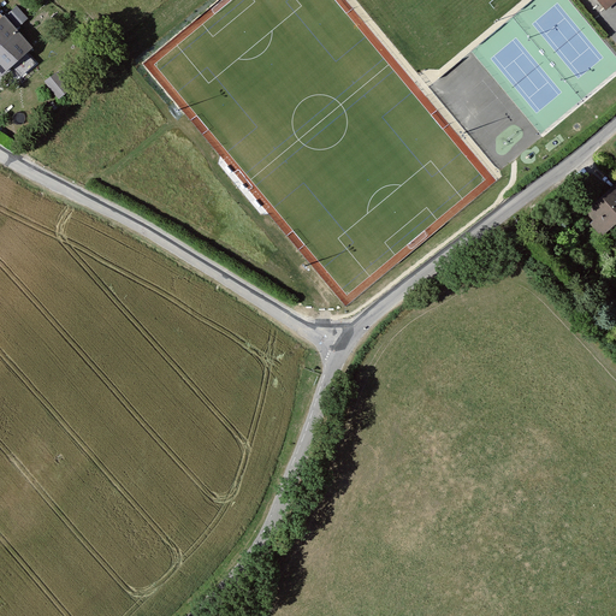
[(9,13),(21,25),(30,16),(18,4),(9,13)]
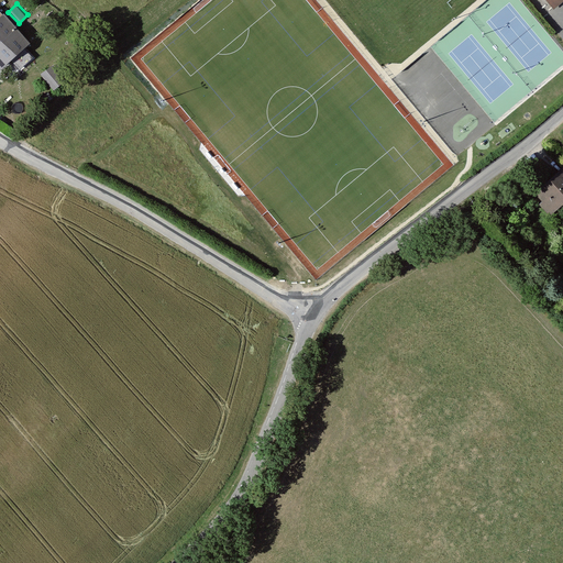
[(0,18),(0,65),(1,67),(29,44),(3,15),(0,18)]
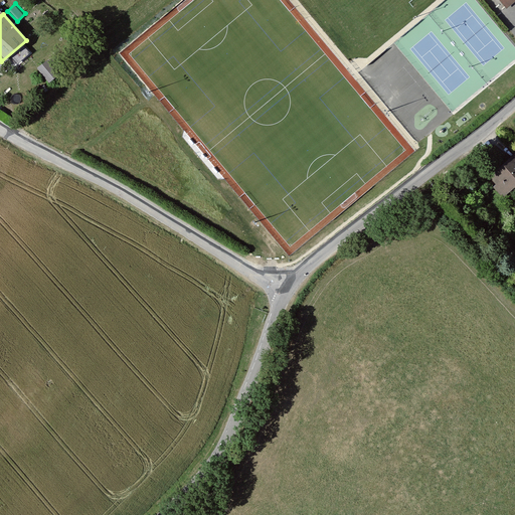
[(41,69),(49,80),(57,73),(48,63),(41,69)]
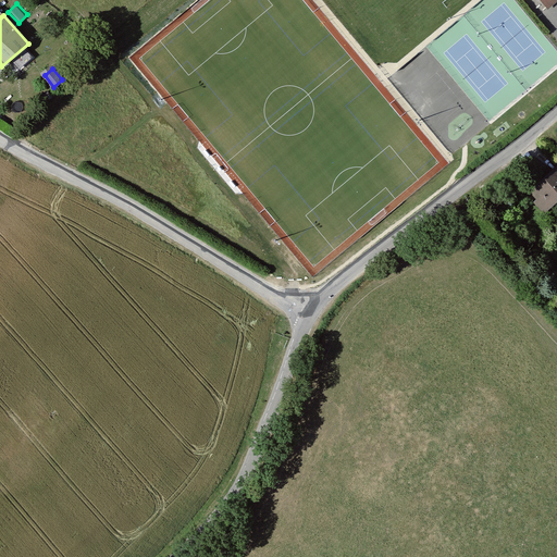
[(556,168),(533,190),(541,198),(548,207),(556,199),(556,168)]
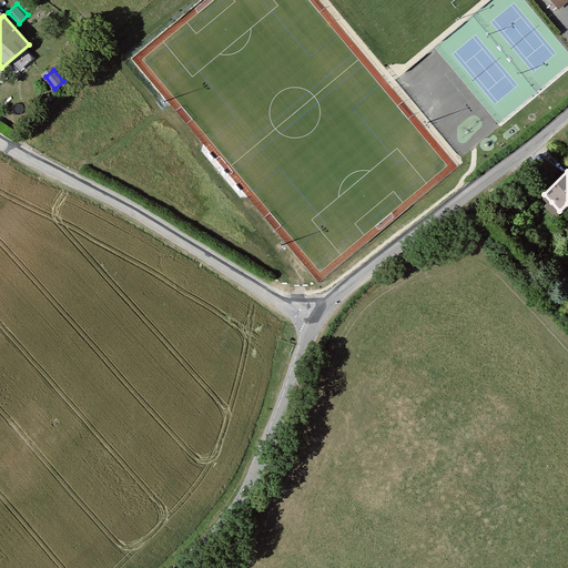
[(551,202),(547,206),(555,215),(559,211),(551,202)]
